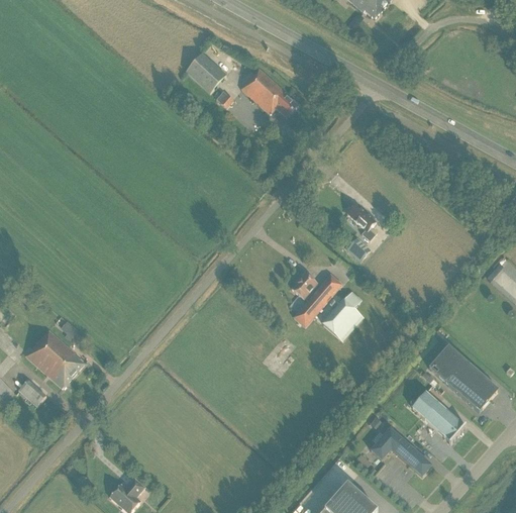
[(350,0),(363,11),(364,9),(373,17),(388,0),(350,0)]
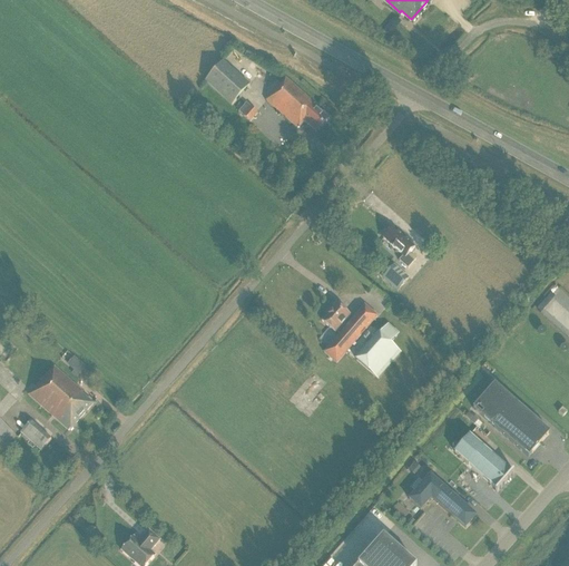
[(204,78),(231,101),(248,81),(222,58),(204,78)]
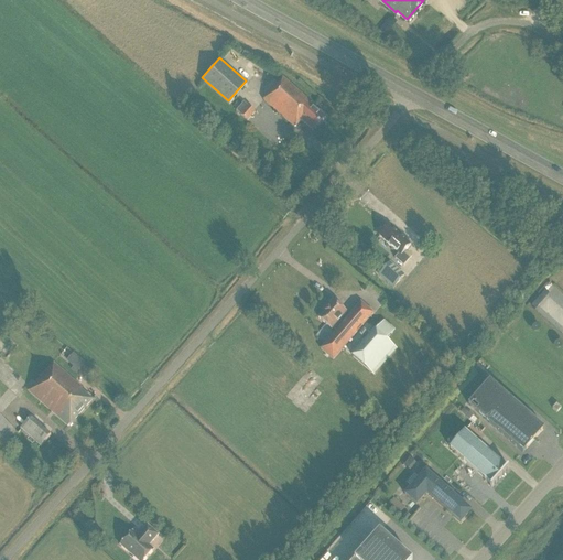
[(290,121),(309,100),(310,99),(281,73),(261,96),(290,121)]
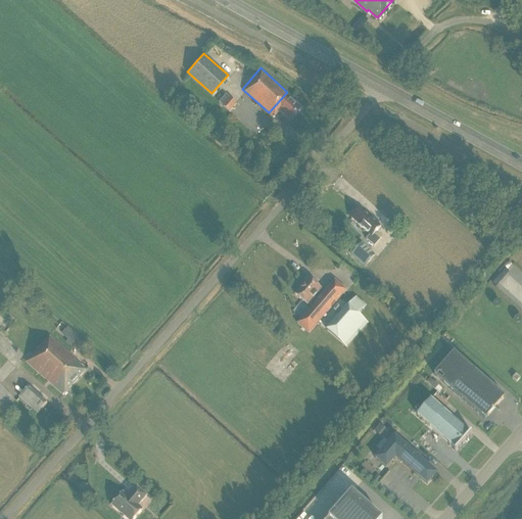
[(218,99),(228,108),(235,100),(225,91),(218,99)]
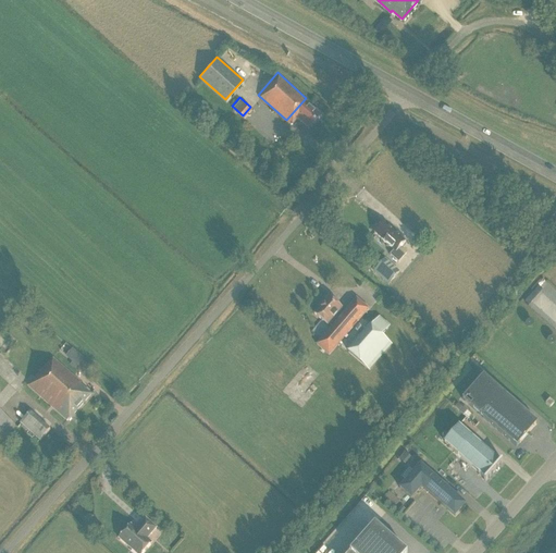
[(313,106),(305,99),(286,120),(292,124),(298,117),(308,125),(320,112),(319,111),(319,109),(316,106),(313,106)]
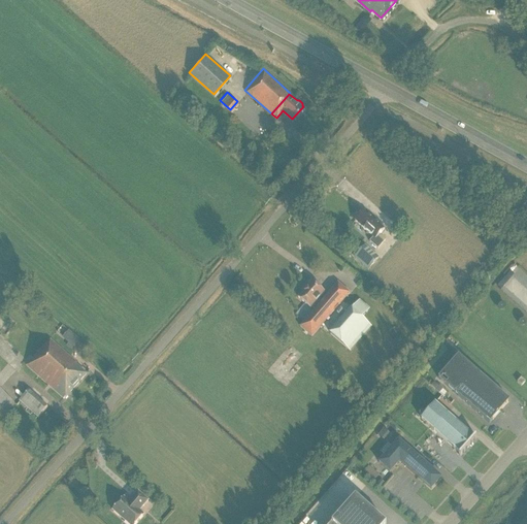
[(354,217),(361,224),(373,235),(370,239),(377,246),(383,238),(376,233),(383,226),(362,206),(354,217)]
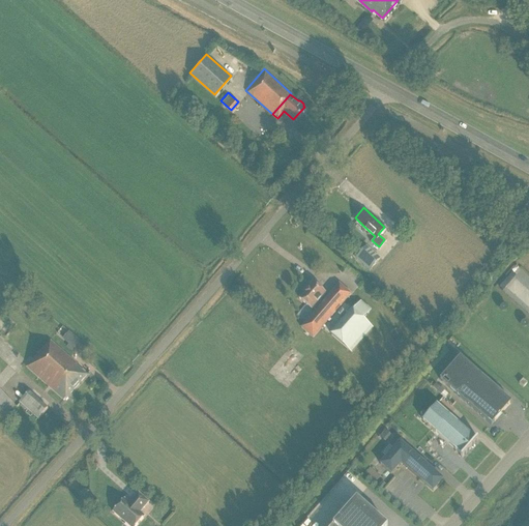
[(379,256),(365,243),(364,243),(360,239),(353,249),(357,252),(355,255),(369,267),(379,256)]
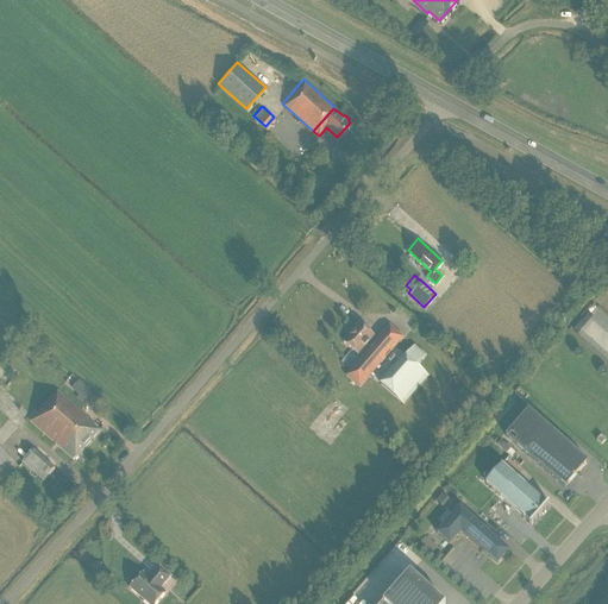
[(358,320),(343,338),(357,351),(358,350),(362,353),(345,372),(358,384),(369,371),(403,400),(427,372),(418,364),(425,352),(413,341),(405,351),(394,343),(402,332),(389,321),(370,343),(367,339),(373,332),(358,320)]
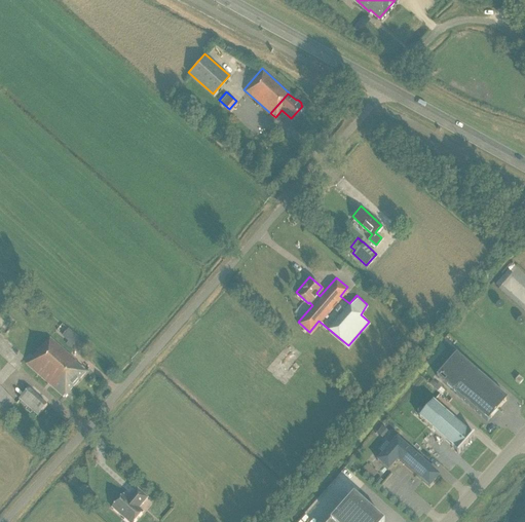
[(8,323),(13,326),(19,320),(12,315),(8,323)]
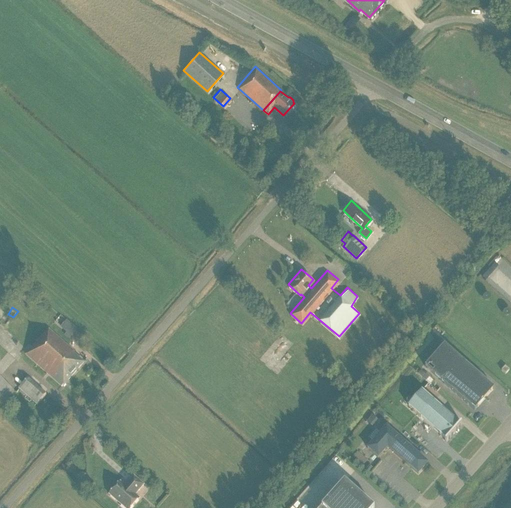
[(76,326),(66,316),(59,323),(65,329),(63,331),(68,335),(76,326)]
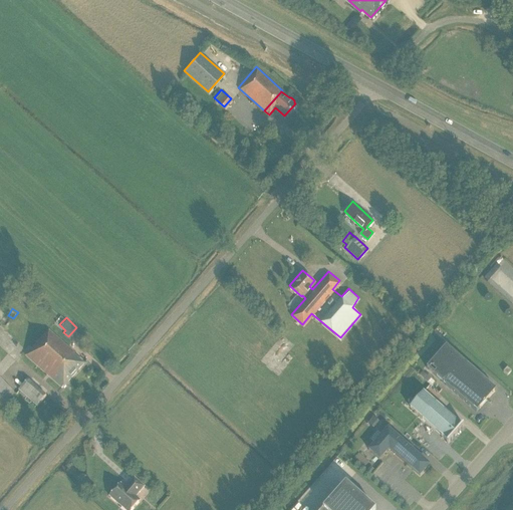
[(31,343),(24,351),(25,352),(51,376),(73,351),(74,350),(47,326),(31,343)]
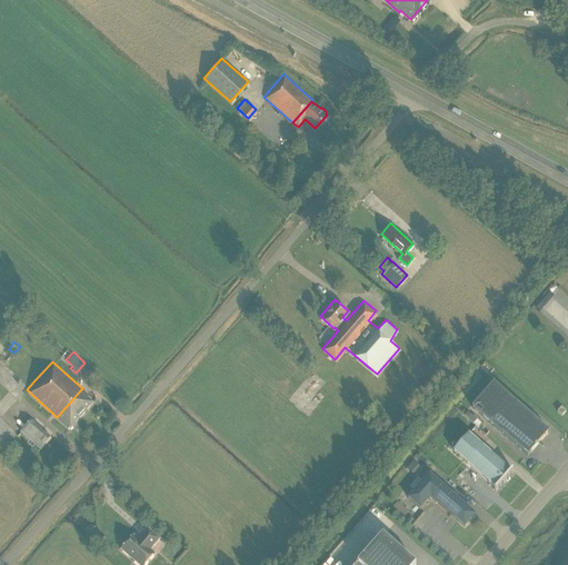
[(526,453),(548,428),(492,379),(491,380),(494,382),(474,405),(471,403),(471,404),(526,453)]
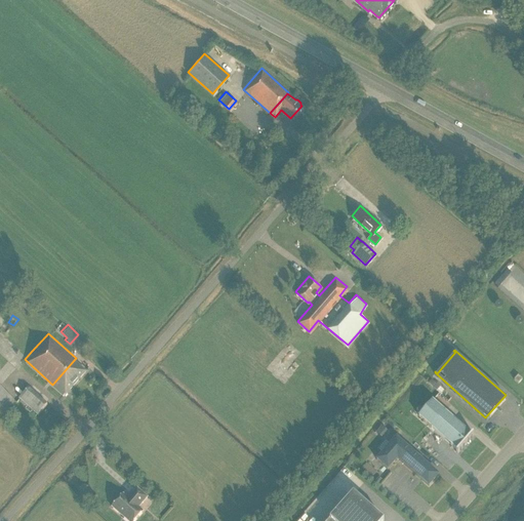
[(75,359),(52,385),(63,393),(85,368),(75,359)]
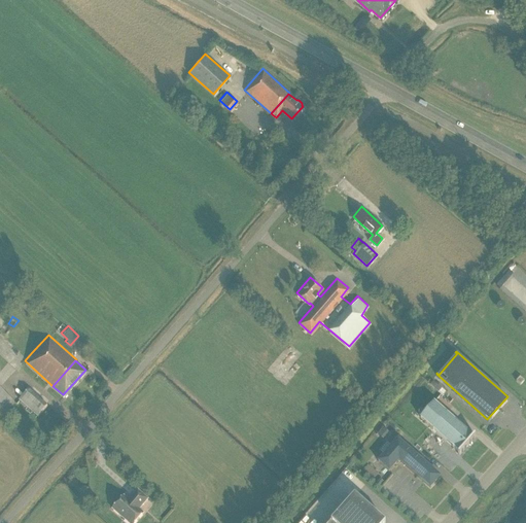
[(46,402),(27,385),(18,396),(37,413),(46,402)]
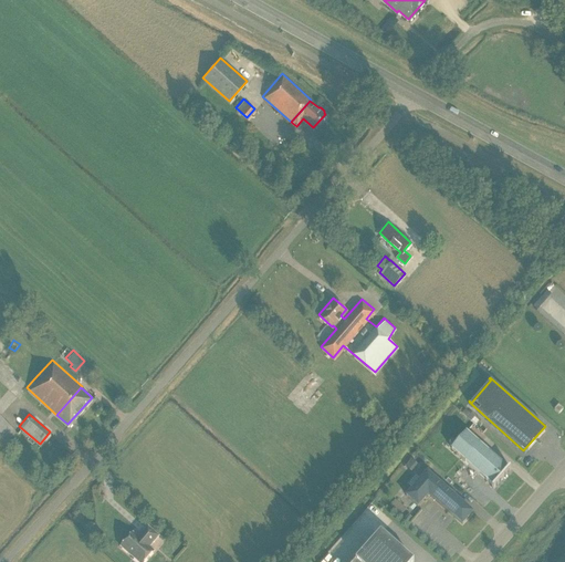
[(0,444),(13,429),(0,417),(0,444)]
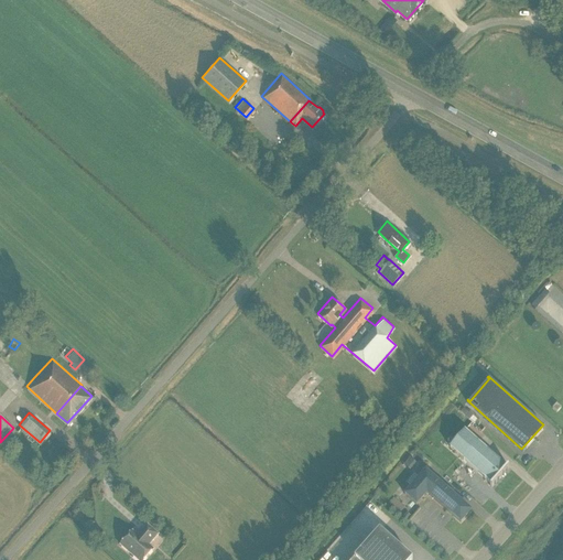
[(505,464),(463,427),(448,443),(490,481),(489,482),(490,484),(508,463),(507,462),(505,464)]
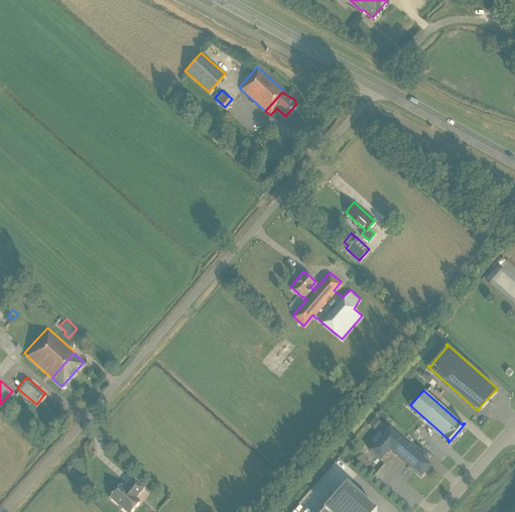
[(420,474),(429,464),(388,426),(369,449),(380,459),(389,448),(420,474)]
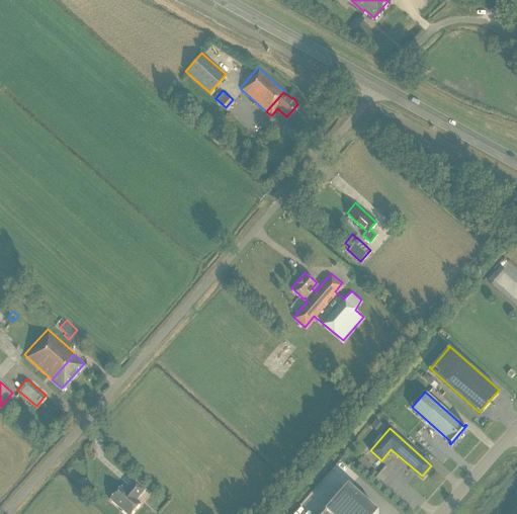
[(109,497),(128,513),(140,501),(136,497),(144,487),(134,479),(127,486),(128,486),(126,489),(120,484),(109,497)]
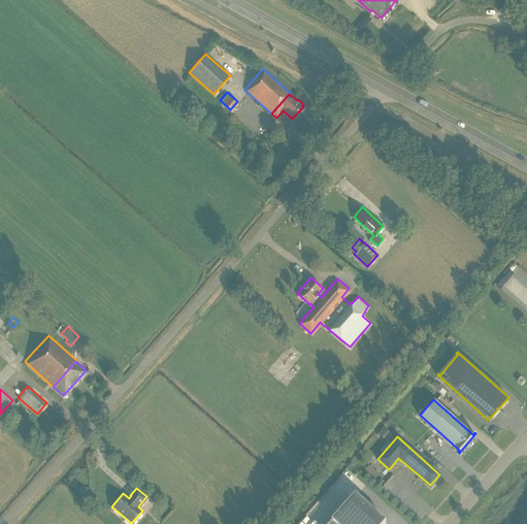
[(381,523),(385,520),(354,493),(326,523),(381,523)]
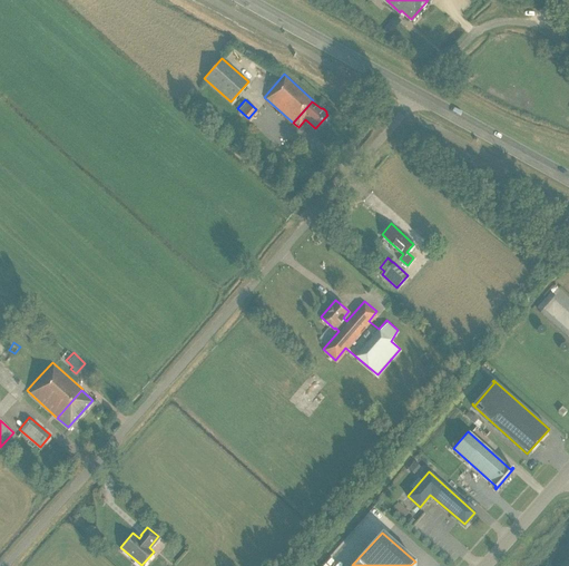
[(467,539),(444,533),(439,549),(450,554),(451,550),(462,554),(467,539)]
